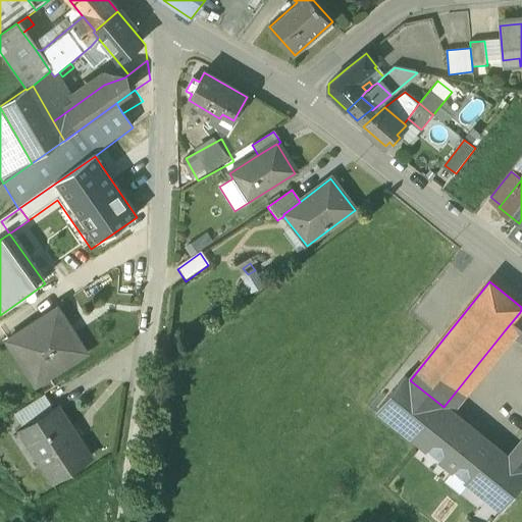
[(58,310),(7,343),(19,362),(28,356),(44,382),(87,355),(58,310)]
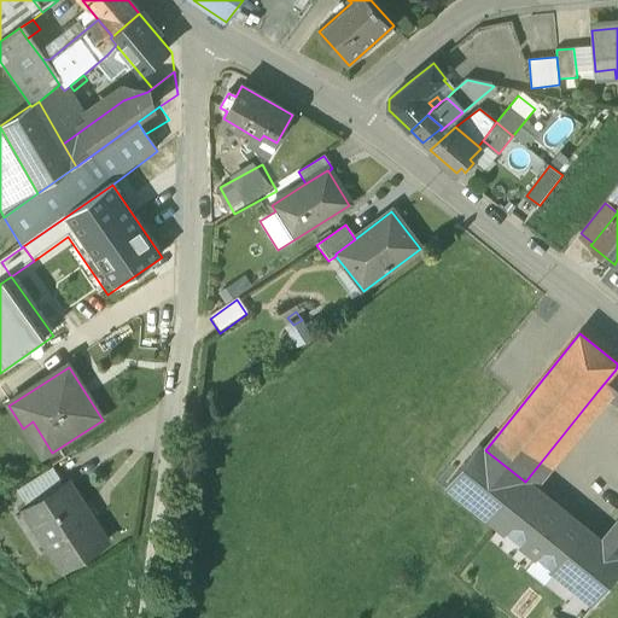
[(617,371),(616,369),(598,391),(617,407),(617,371)]
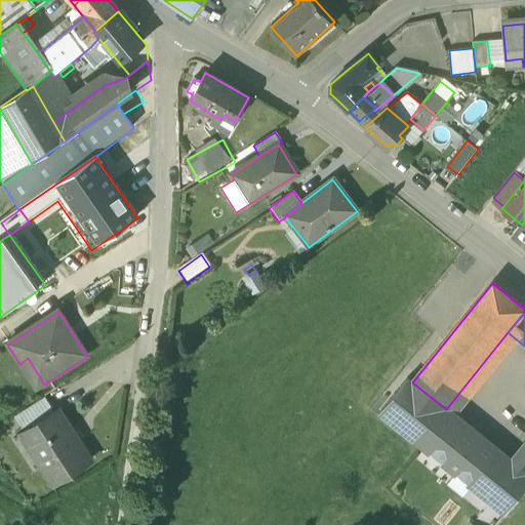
[(412,382),(407,378),(380,411),(506,513),(524,488),(524,473),(512,462),(446,409),(412,382)]
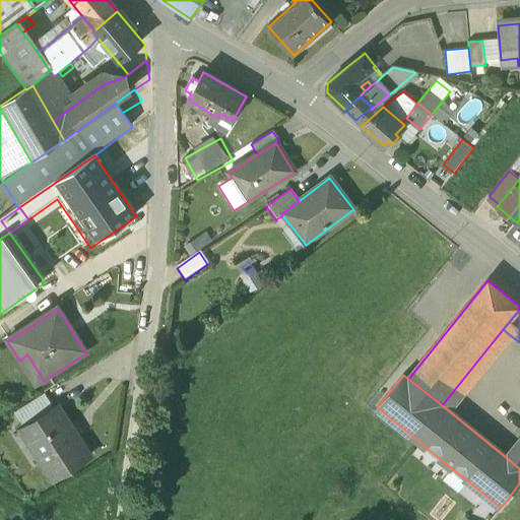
[(43,396),(11,415),(22,433),(53,412),(43,396)]
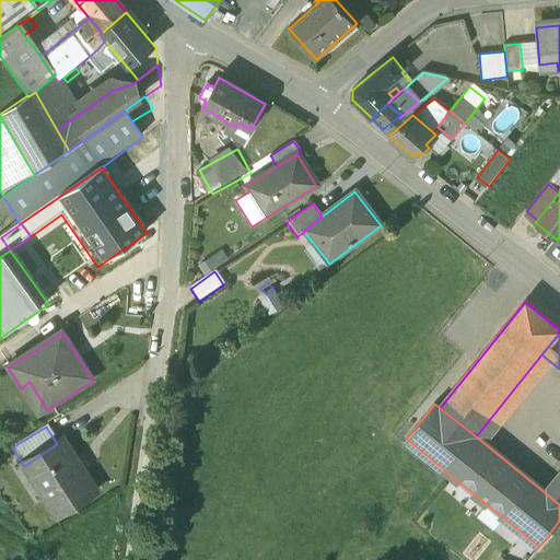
[(24,466),(20,468),(54,522),(95,496),(83,477),(80,479),(70,465),(74,463),(61,442),(57,444),(24,466)]
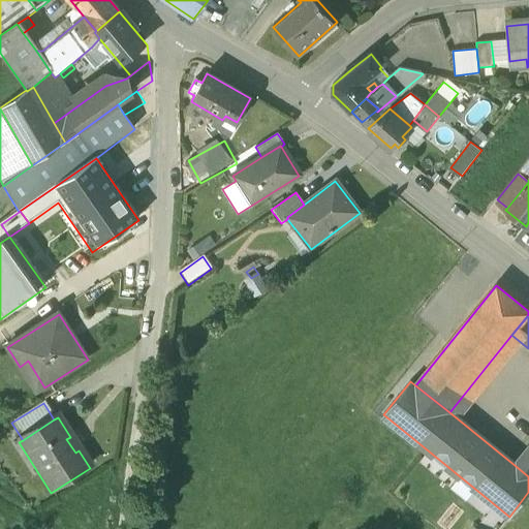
[(528,448),(516,466),(528,476),(528,448)]
